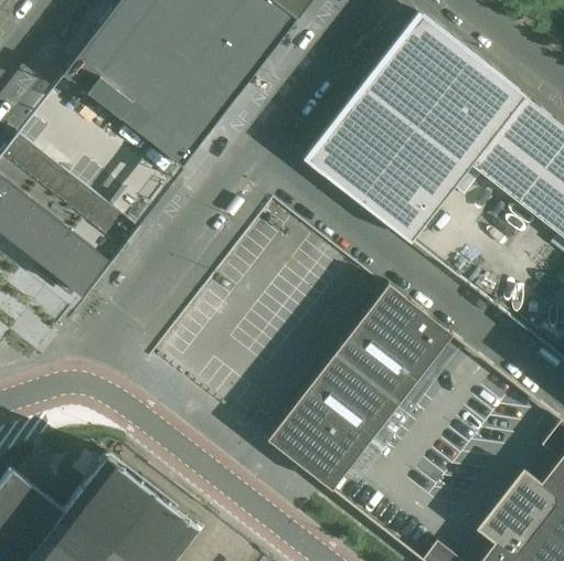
[(118,0),(62,72),(184,167),(298,20),(272,0),(118,0)]
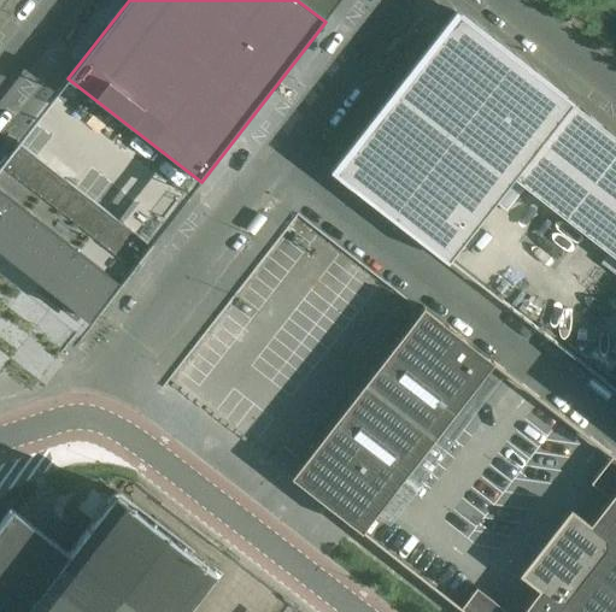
[(297,0),(326,22),(342,0),(297,0)]
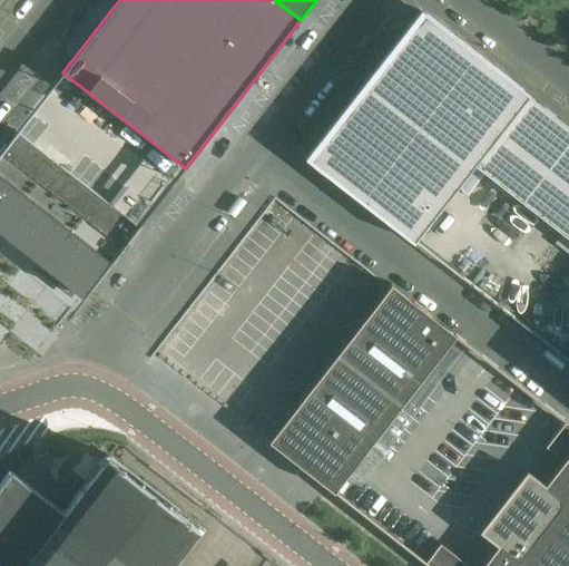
[(429,20),(421,15),(406,31),(410,33),(310,163),(414,245),(415,243),(474,168),(568,241),(568,128),(529,98),(429,20)]
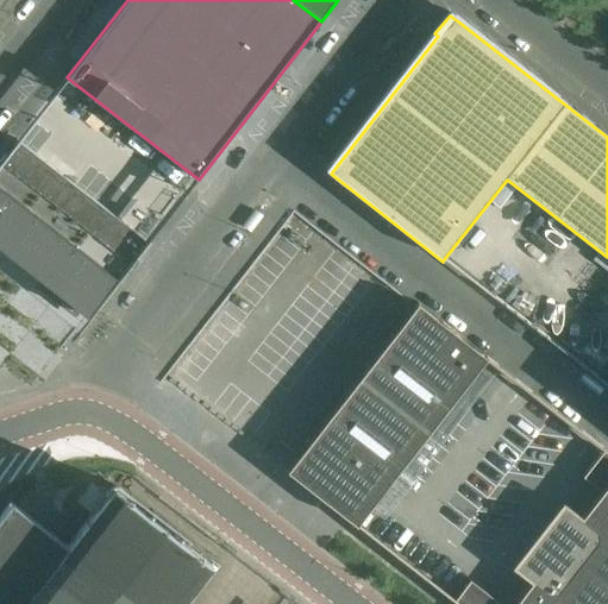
[(114,287),(146,245),(17,144),(6,158),(0,164),(0,251),(88,320),(114,287)]
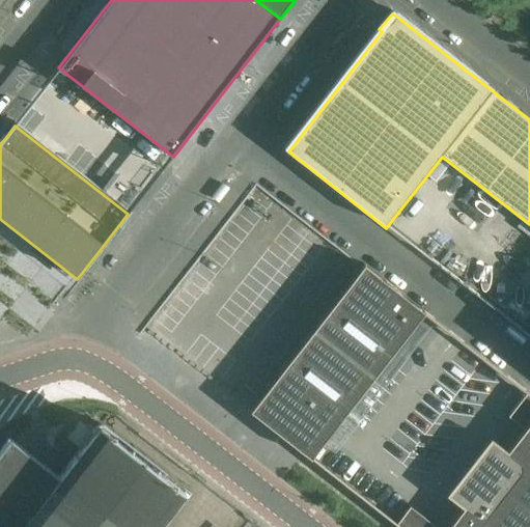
[(311,462),(425,315),(364,268),(250,414),(311,462)]
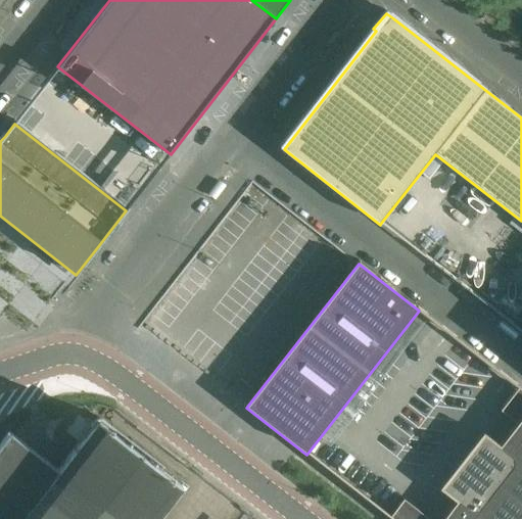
[(521,390),(520,389),(502,413),(517,426),(501,447),(484,435),(441,490),(457,503),(444,518),(427,518),(405,502),(392,518),(521,518),(521,390)]
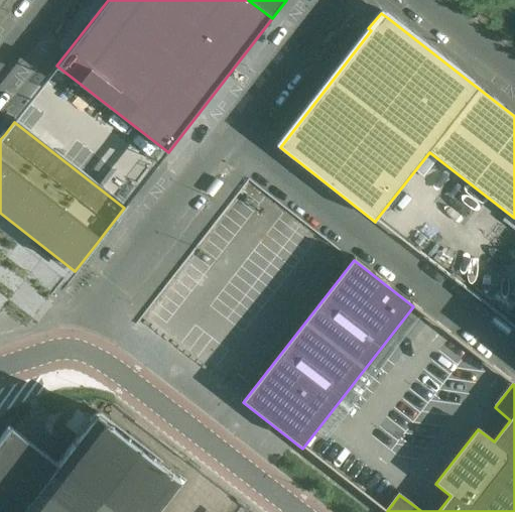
[(151,511),(178,477),(98,414),(83,434),(79,431),(74,437),(78,440),(57,467),(10,429),(0,442),(0,511),(151,511)]
